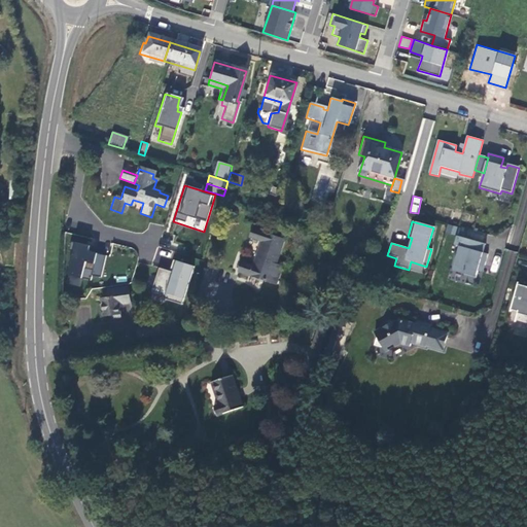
[(455,236),(457,226),(448,223),(445,233),(455,236)]
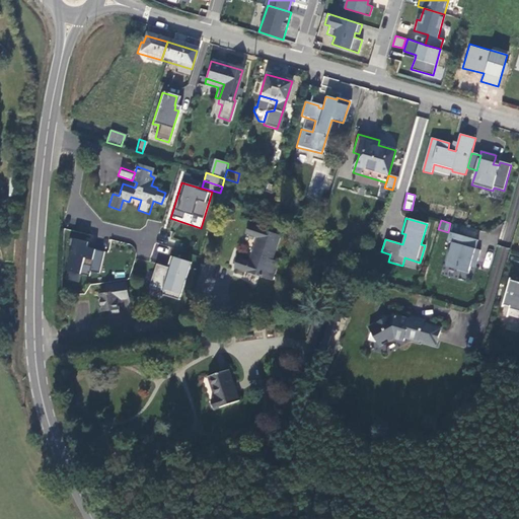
[(236,269),(265,277),(277,236),(246,227),(243,236),(254,239),(248,260),(239,257),(236,269)]
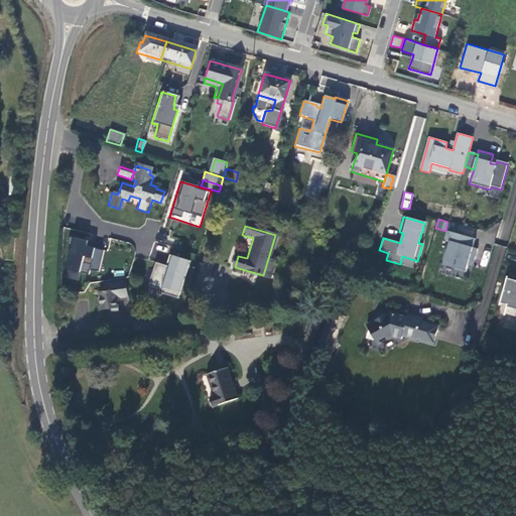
[(99,270),(104,250),(87,246),(89,234),(73,230),(60,285),(77,288),(81,271),(89,272),(90,268),(99,270)]
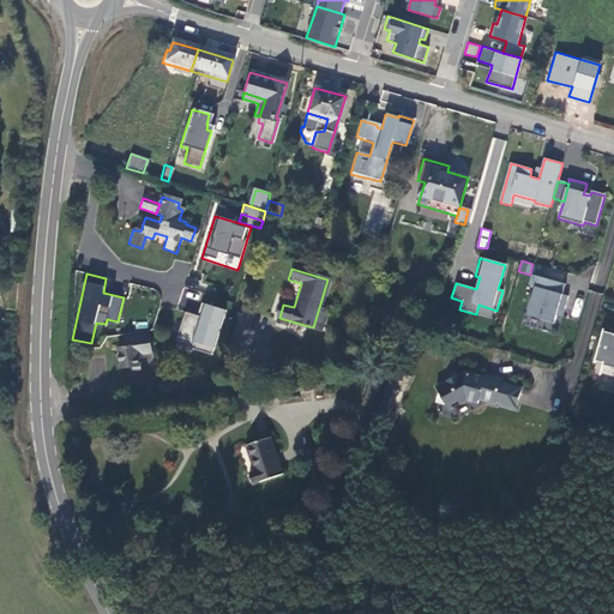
[(565,284),(531,276),(529,287),(534,288),(528,313),(541,317),(540,320),(554,324),(557,313),(558,308),(564,309),(567,296),(561,295),(565,284)]
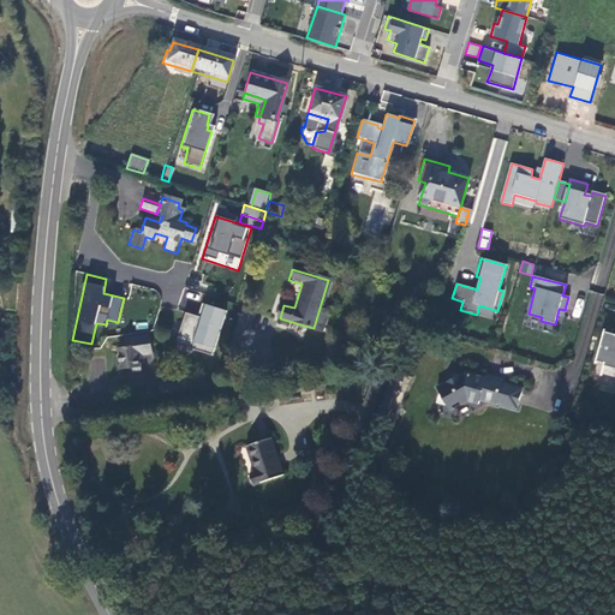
[(214,353),(226,310),(202,303),(199,316),(185,311),(178,338),(192,342),(191,347),(214,353)]
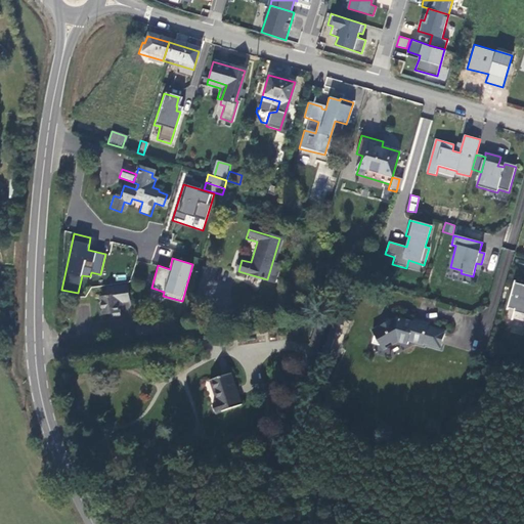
[(523,287),(516,285),(509,309),(516,311),(514,319),(523,321),(523,287)]
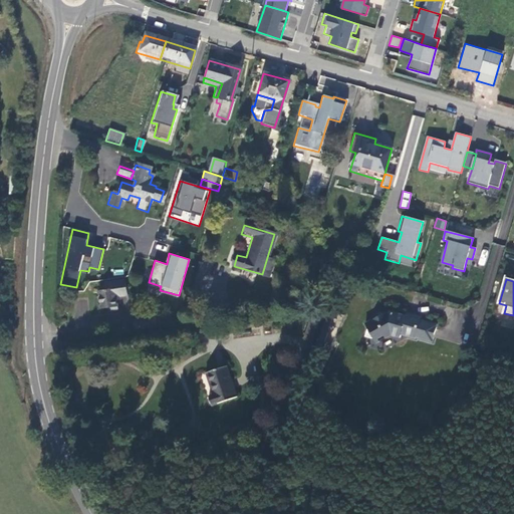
[(119,299),(126,297),(124,281),(105,283),(106,291),(99,292),(101,309),(109,308),(109,311),(118,311),(116,296),(119,295),(119,299)]
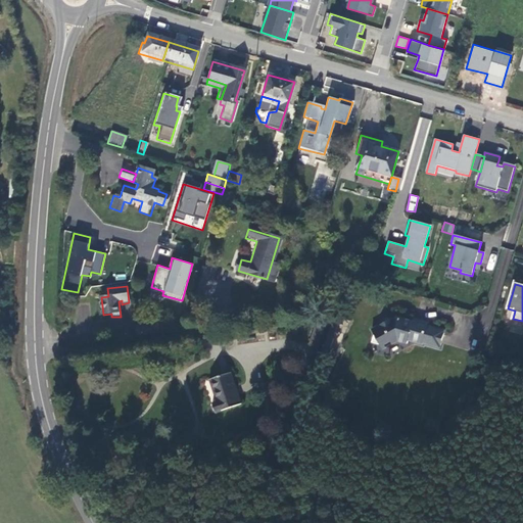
[(439,348),(444,331),(427,326),(428,323),(413,319),(413,322),(395,317),(389,320),(388,319),(384,318),(381,320),(380,323),(381,325),(371,330),(374,335),(372,343),(380,345),(382,350),(395,343),(395,341),(407,344),(408,341),(422,345),(422,343),(439,348)]
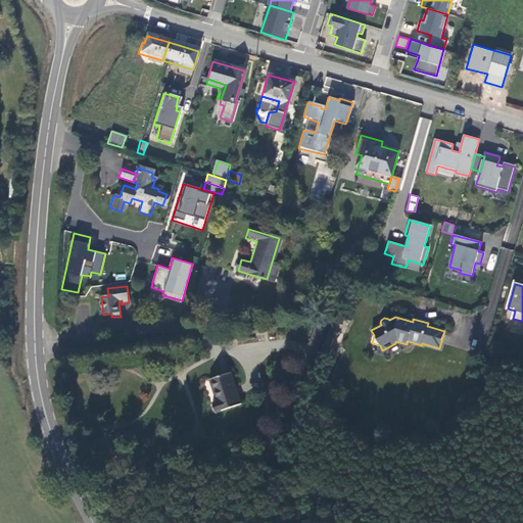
[(139,321),(140,327),(157,324),(156,318),(139,321)]
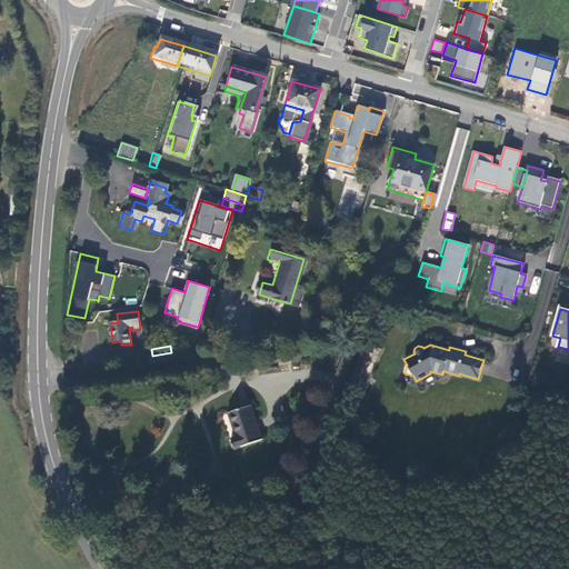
[(149,356),(151,366),(173,362),(171,352),(152,356),(149,356)]
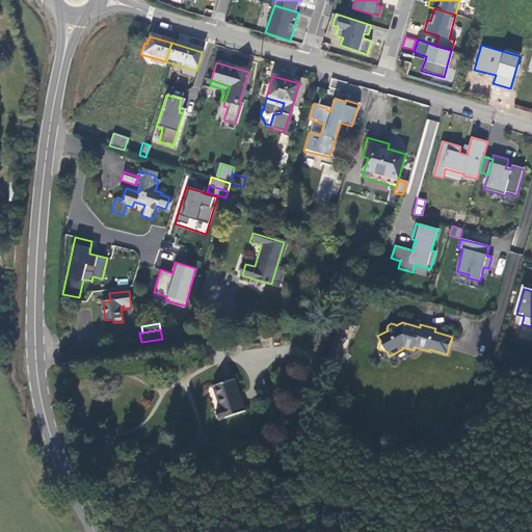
[(307,362),(319,342),(313,338),(310,343),(307,341),(297,356),(307,362)]
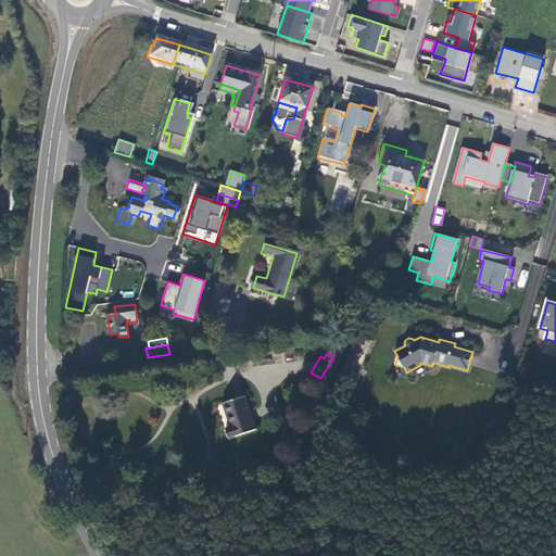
[(254,430),(243,397),(219,405),(227,428),(224,430),(227,440),(254,430)]
